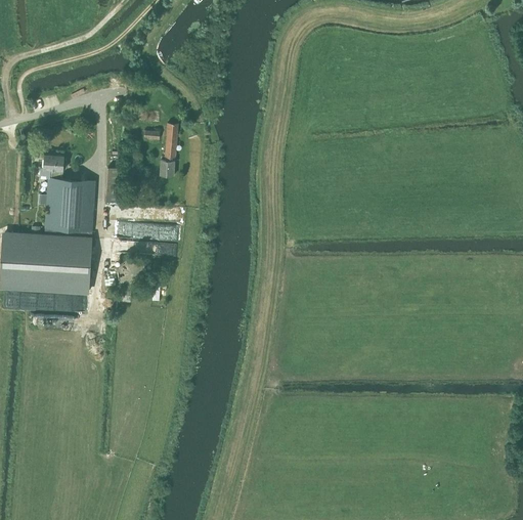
[(173,180),(177,128),(167,127),(164,164),(160,164),(159,179),(173,180)]
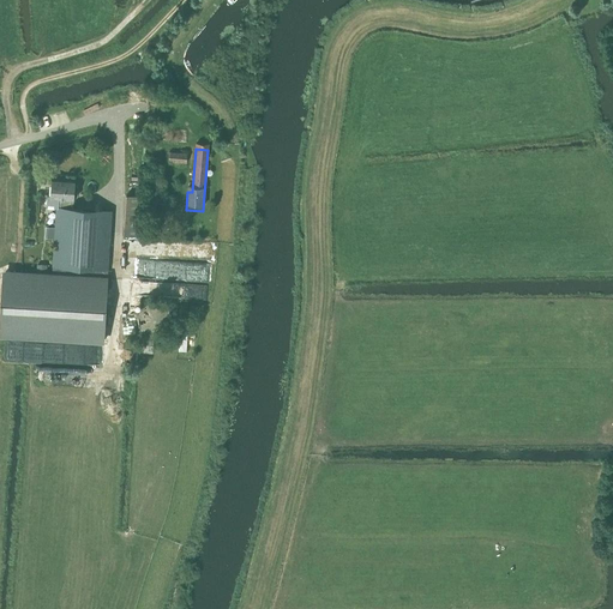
[(186,168),(186,158),(169,157),(168,167),(186,168)]
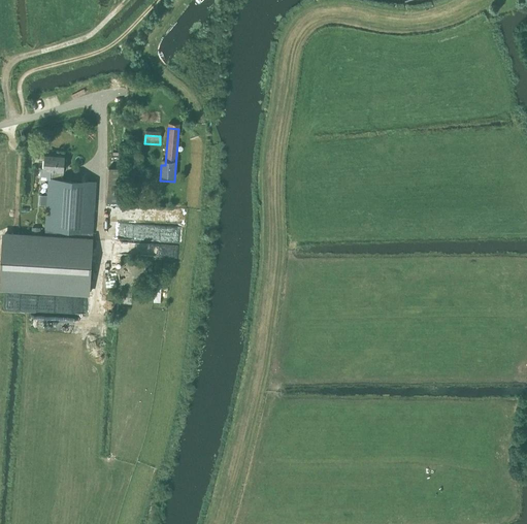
[(40,172),(39,179),(46,181),(46,183),(48,183),(48,184),(50,184),(61,184),(62,175),(63,175),(63,174),(65,174),(66,173),(67,165),(65,164),(64,164),(64,161),(44,160),(43,173),(40,172)]
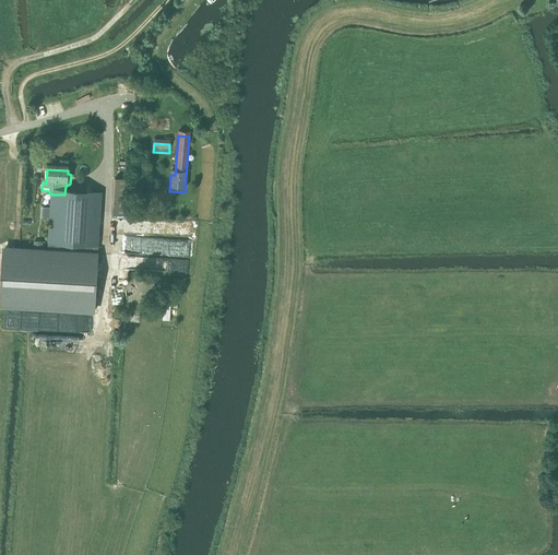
[(127,221),(128,182),(115,181),(113,220),(127,221)]
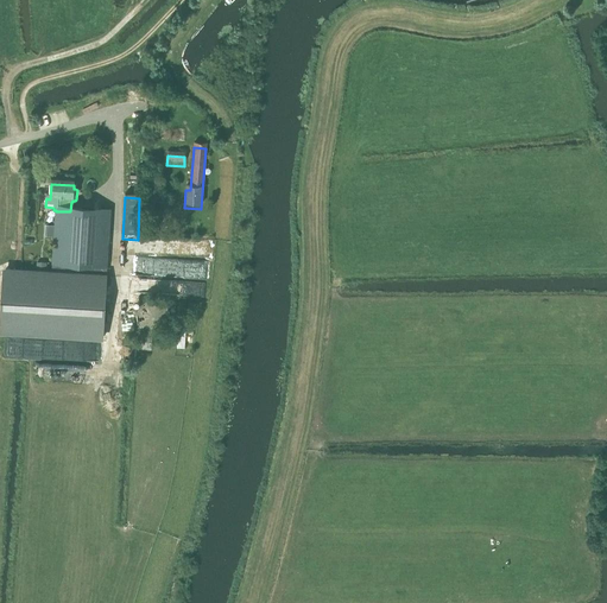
[(56,211),(51,268),(106,272),(109,215),(70,211),(57,211),(56,211)]
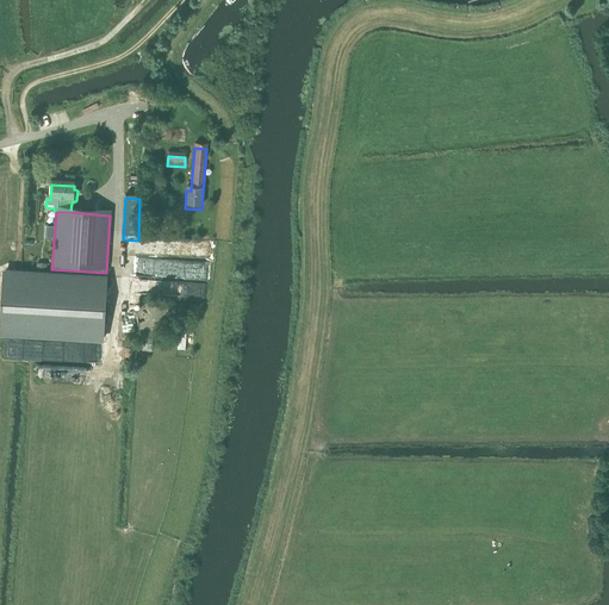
[(106,273),(51,269),(51,278),(20,275),(8,274),(2,279),(0,313),(0,337),(103,343),(105,313),(106,281),(106,273)]
